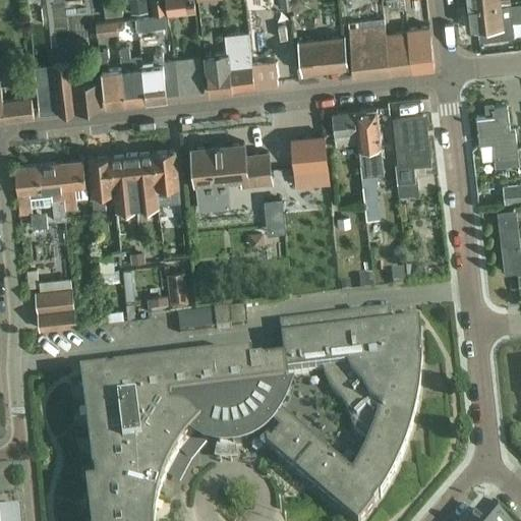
[(122,15),(120,0),(103,0),(105,17),(122,15)]
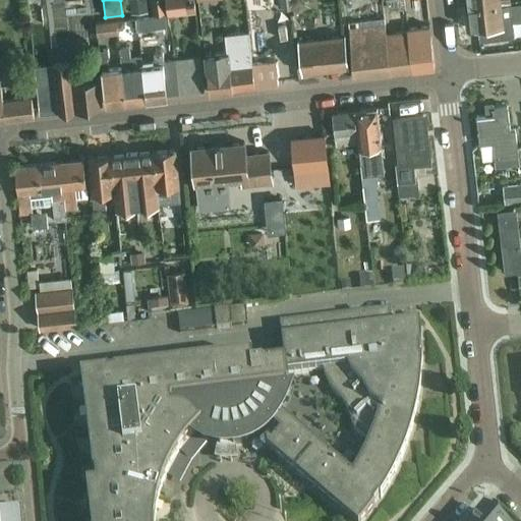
[(147,13),(145,0),(128,0),(130,14),(147,13)]
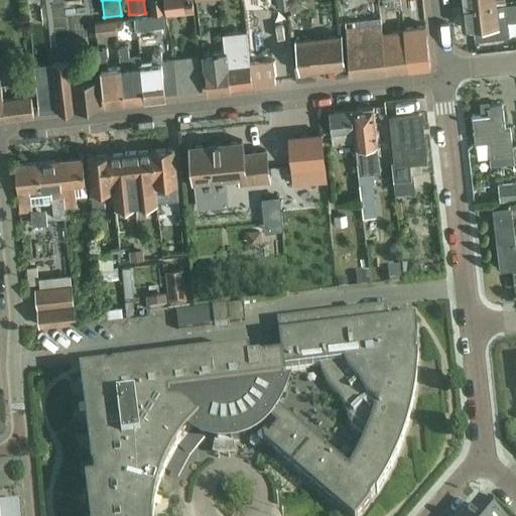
[(161,0),(147,0),(149,15),(163,14),(161,0)]
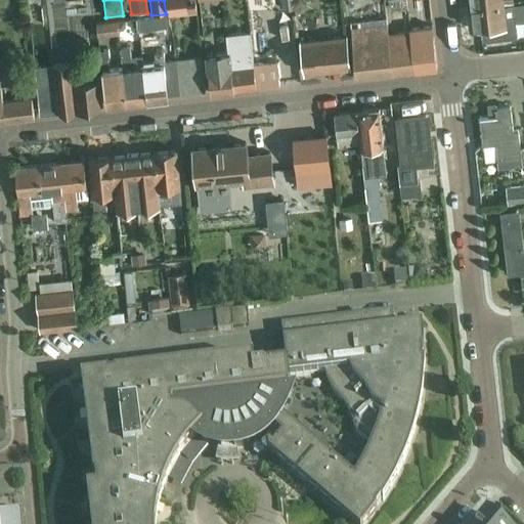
[(166,0),(168,15),(197,11),(195,2),(186,3),(185,0),(166,0)]
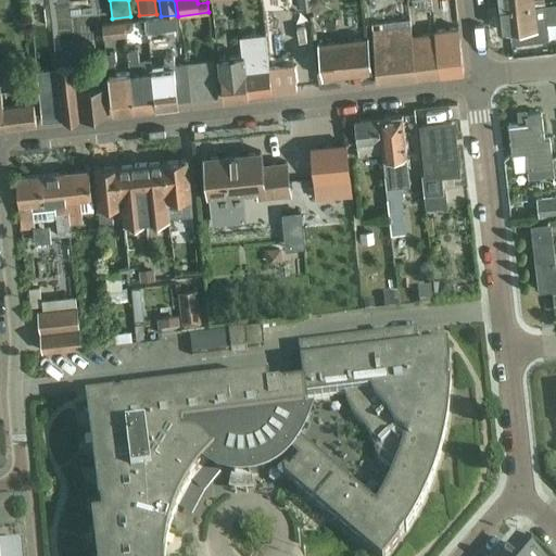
[(312,0),(297,0),(298,10),(313,9),(312,0)]
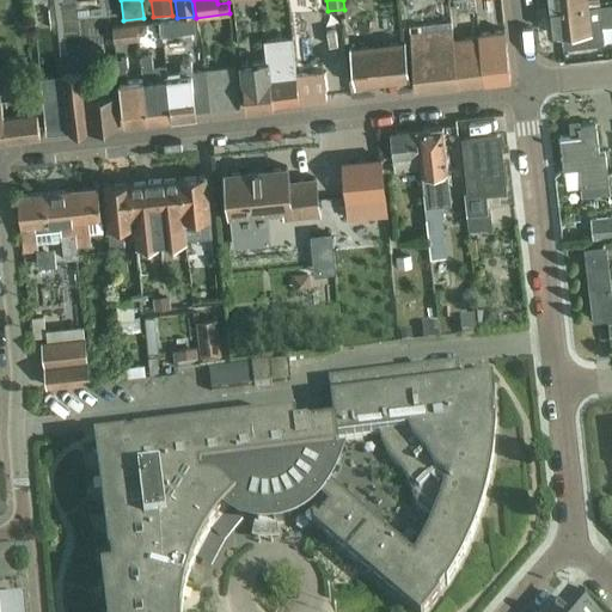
[(452,0),(432,0),(433,7),(435,7),(438,24),(448,23),(447,1),(453,0),(452,0)]
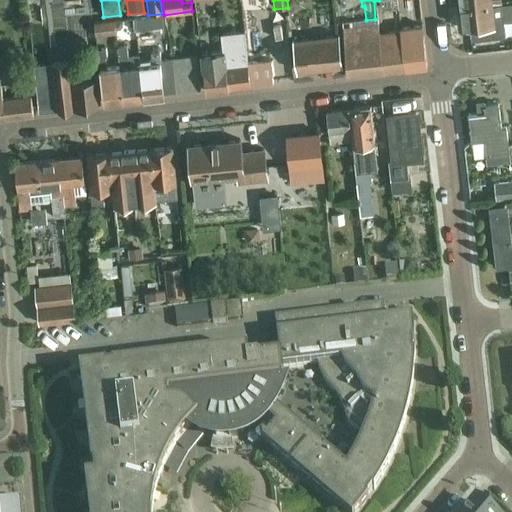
[(378,0),(379,0),(380,9),(397,7),(395,0),(378,0)]
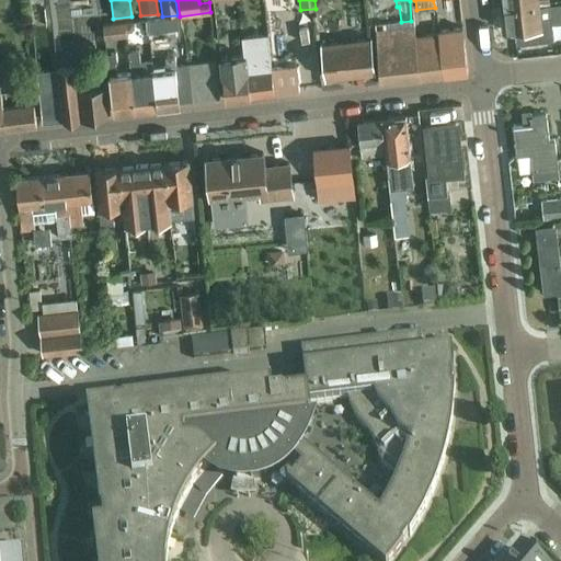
[(560,6),(549,8),(549,3),(538,4),(503,8),(506,32),(514,32),(515,45),(553,41),(551,25),(560,23),(560,6)]
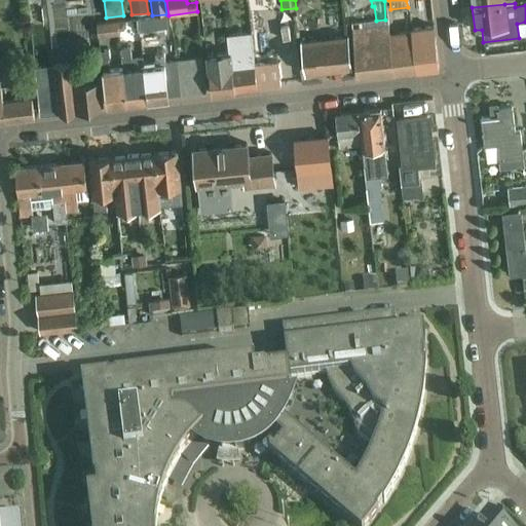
[(365,21),(364,7),(348,8),(349,23),(365,21)]
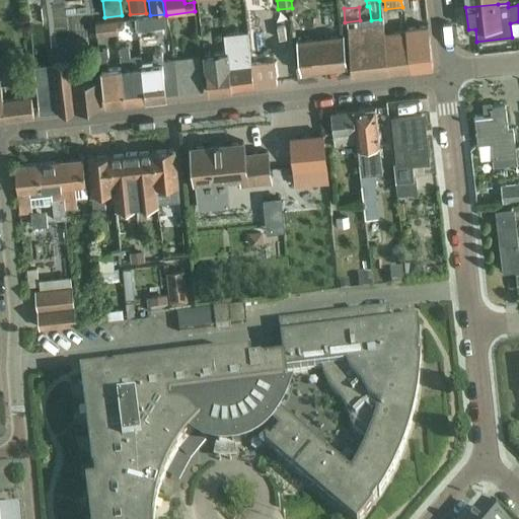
[(347,67),(343,38),(339,38),(337,16),(294,21),(300,72),(347,67)]
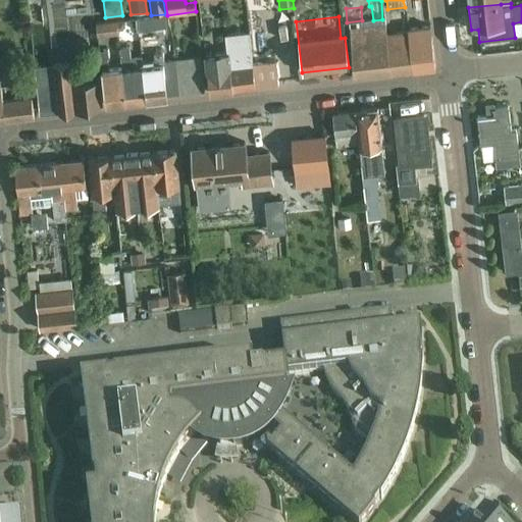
[(149,17),(137,19),(139,31),(151,30),(149,17)]
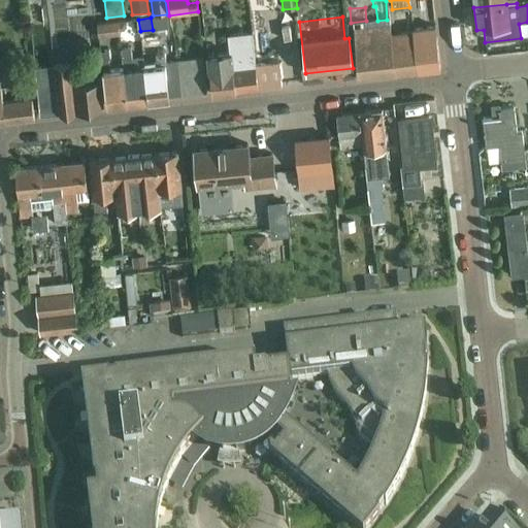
[(126,21),(117,22),(118,31),(124,30),(126,28),(126,21)]
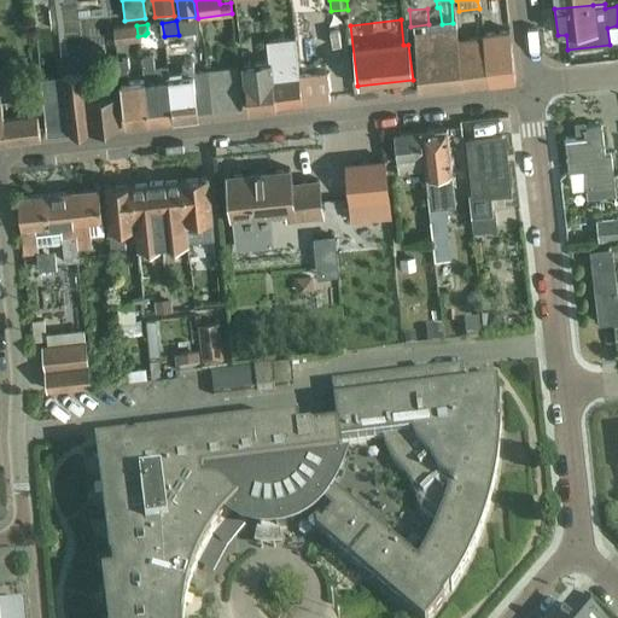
[(115,42),(139,40),(138,36),(136,25),(112,28),(115,42)]
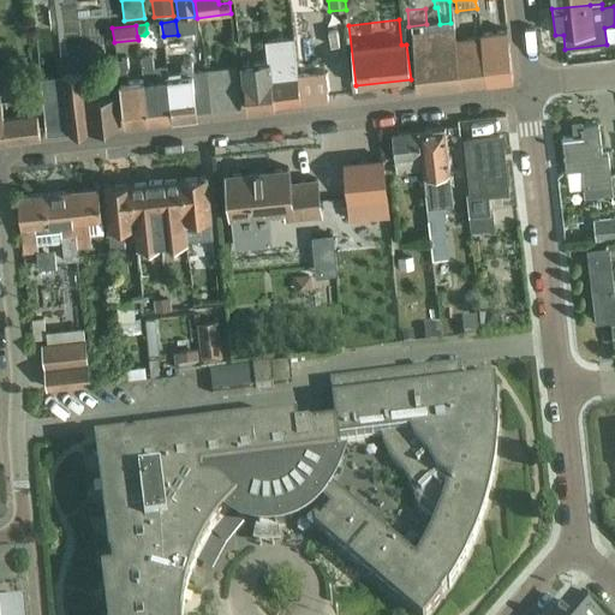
[(455,40),(457,40),(455,30),(411,35),(417,93),(461,88),(455,40)]
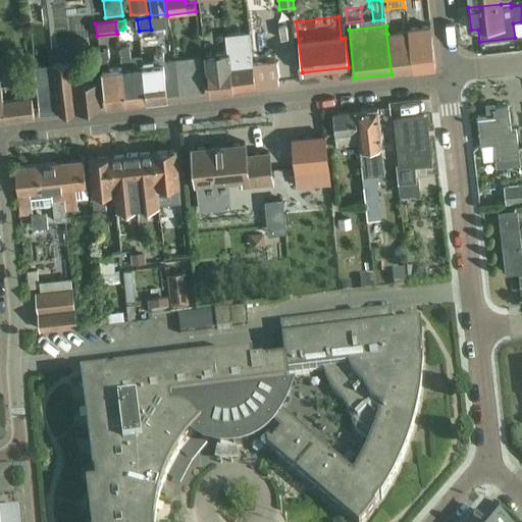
[(407,30),(408,32),(412,71),(434,69),(429,28),(407,30)]
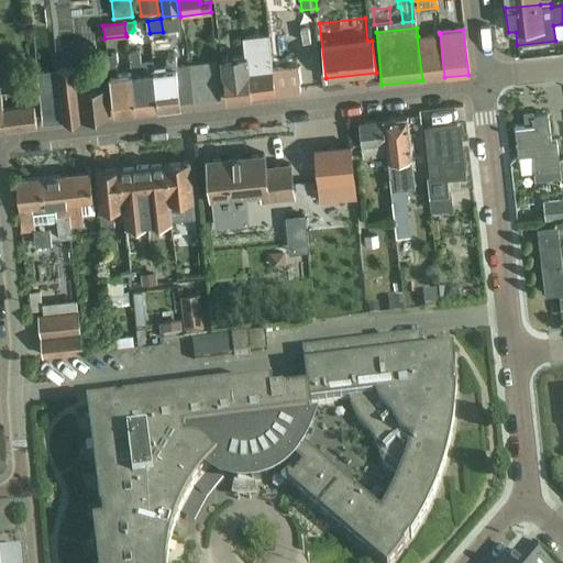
[(422,80),(444,77),(440,34),(418,36),(417,36),(422,80)]
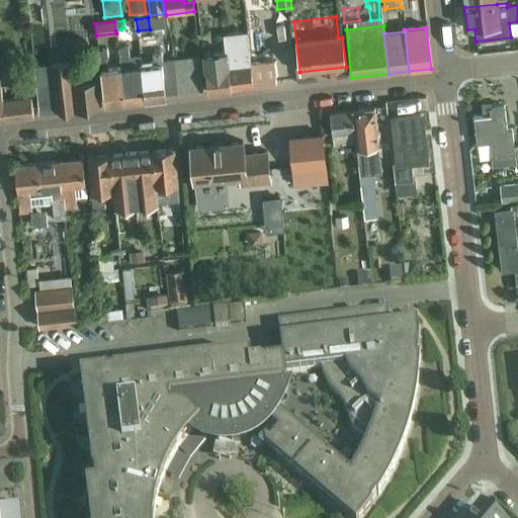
[(145,99),(141,68),(130,69),(127,49),(118,50),(120,69),(124,102),(145,99)]
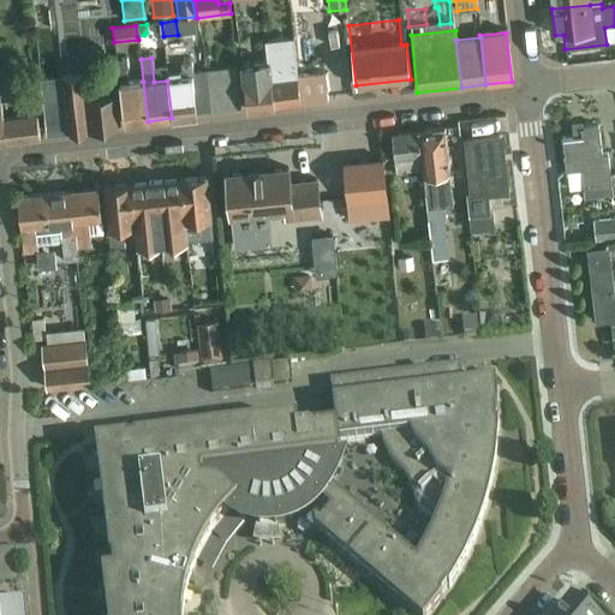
[(148,121),(143,82),(127,83),(126,70),(127,70),(126,59),(117,60),(124,124),(148,121)]
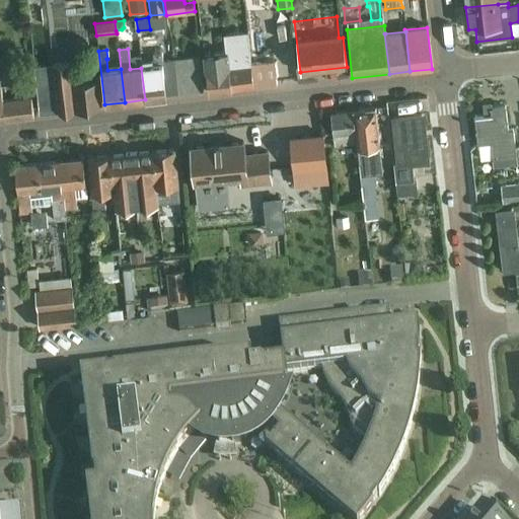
[(204,57),(209,94),(231,91),(231,90),(253,88),(250,65),(249,51),(204,57)]
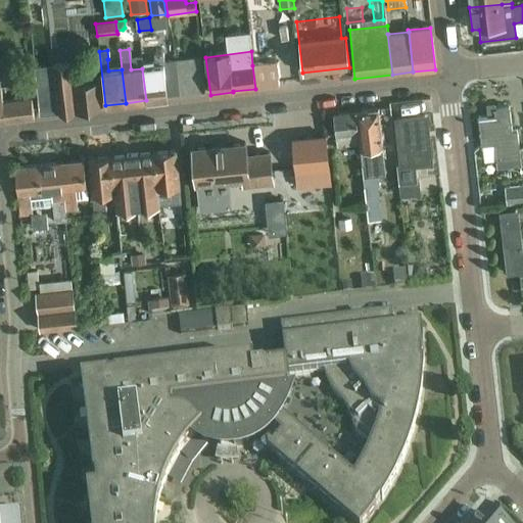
[(179,94),(175,61),(163,62),(162,54),(153,55),(155,66),(142,68),(146,100),(167,98),(167,95),(179,94)]
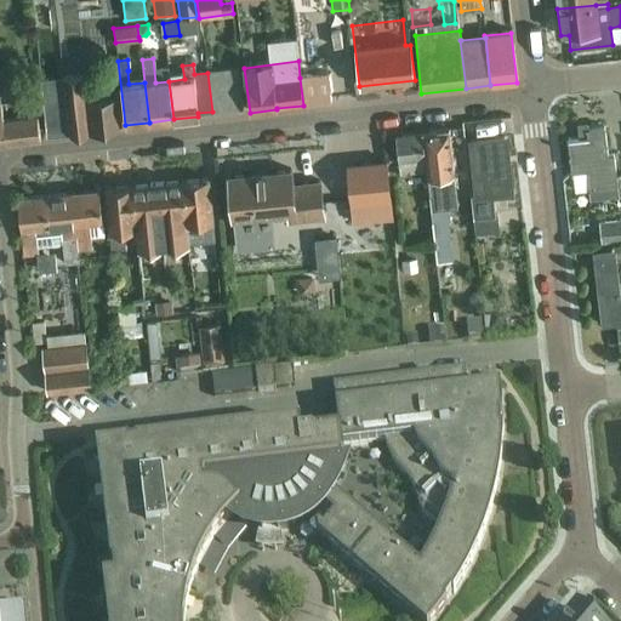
[(208,73),(212,112),(243,108),(238,69),(208,73)]
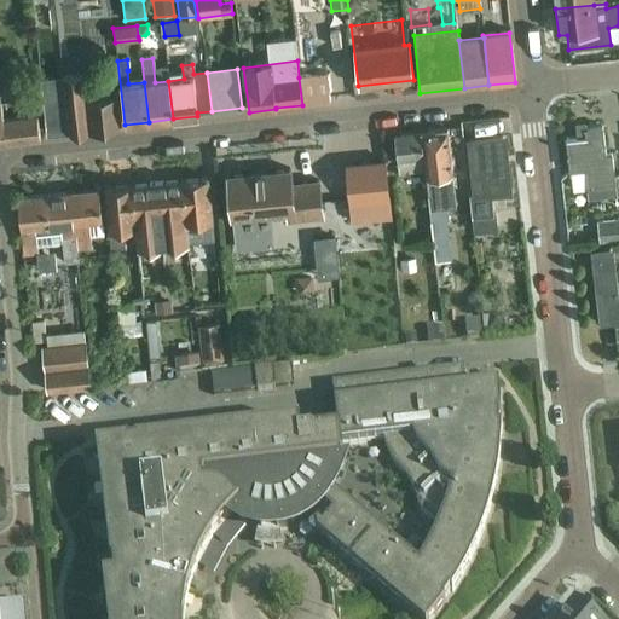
[(90,133),(86,99),(82,75),(62,77),(68,136),(90,133)]
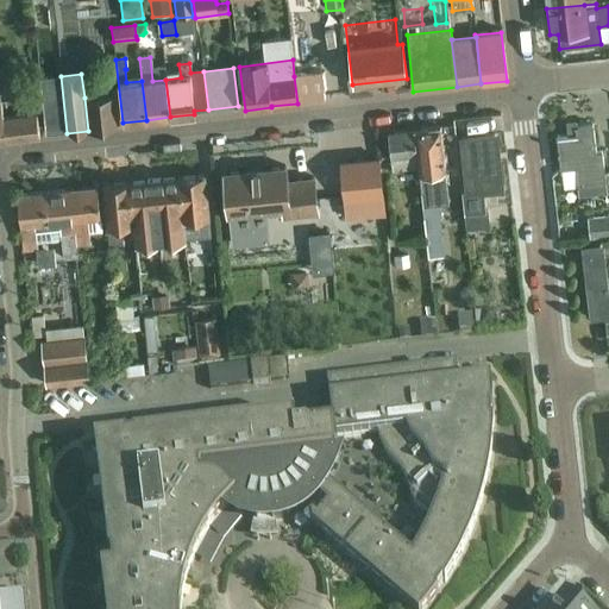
[(294,76),(297,104),(324,100),(320,74),(294,76)]
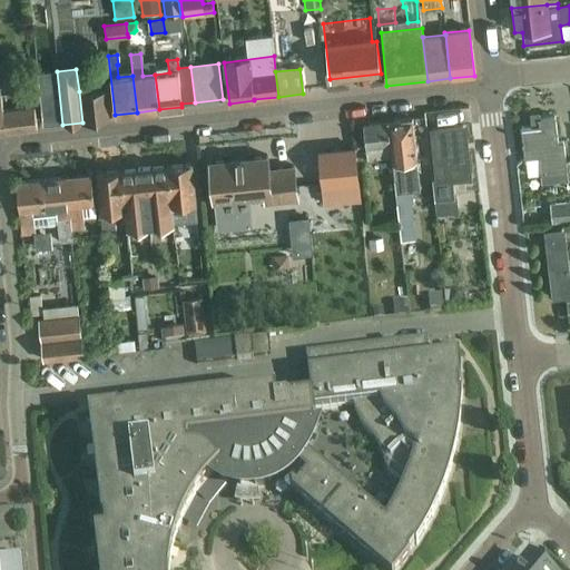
[(79,91),(82,123),(111,119),(107,88),(79,91)]
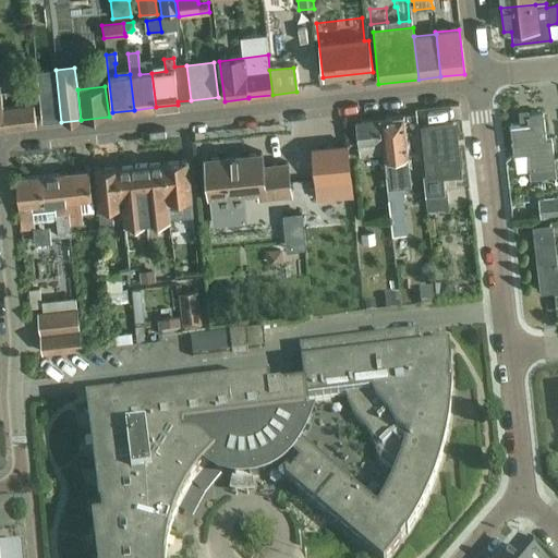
[(2,109),(4,130),(35,125),(33,105),(23,106),(22,92),(0,94),(0,97),(1,109),(2,109)]
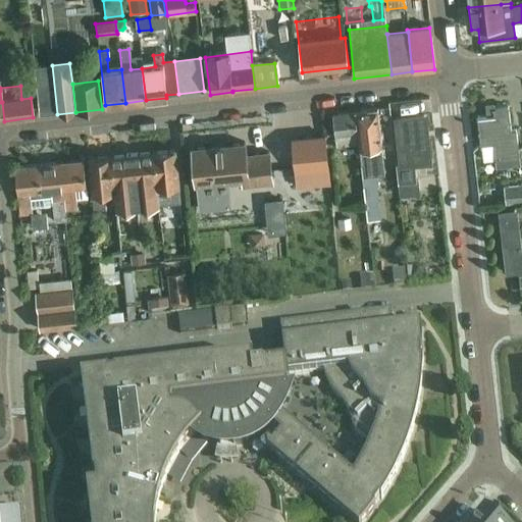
[(510,131),(507,107),(485,110),(486,116),(477,117),(480,148),(494,147),(496,160),(518,157),(519,164),(521,163),(521,149),(518,150),(515,131),(510,131)]
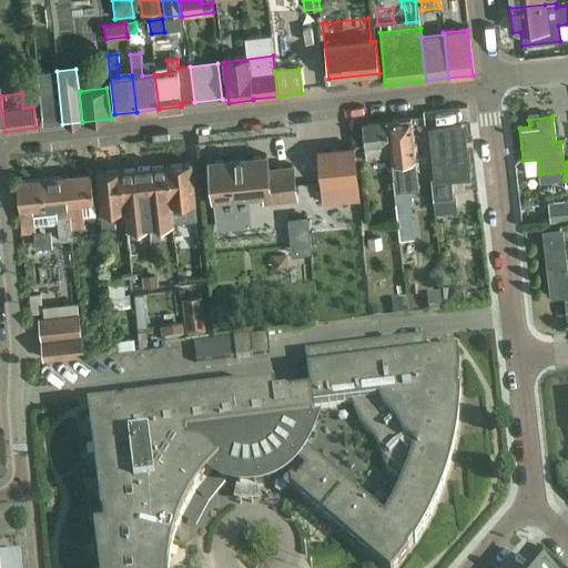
[(386,122),(391,156),(397,216),(412,215),(409,192),(405,192),(402,161),(415,160),(411,120),(386,122)]
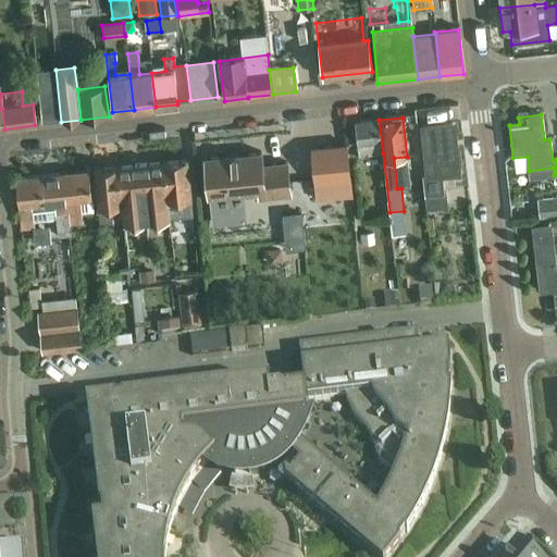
[(358,157),(383,153),(379,120),(355,123),(358,157)]
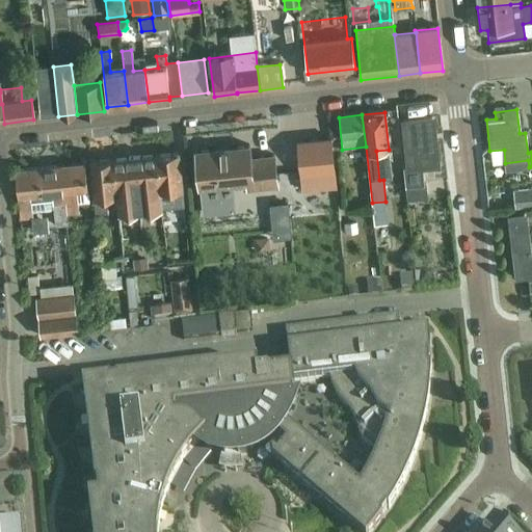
[(407,167),(420,166),(421,168),(439,166),(435,142),(434,142),(431,118),(402,122),(407,167)]
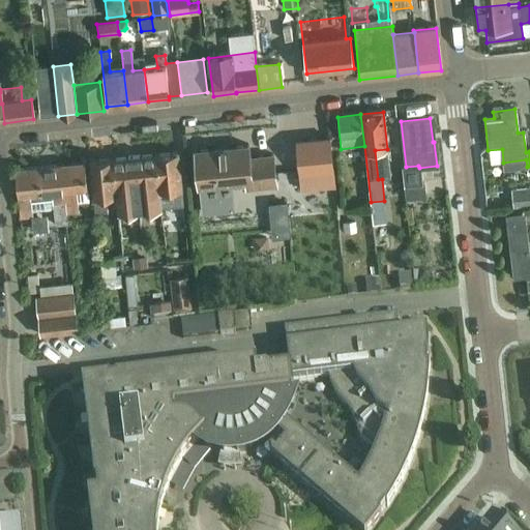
[(330,138),(296,141),(301,190),(334,186),(330,138)]
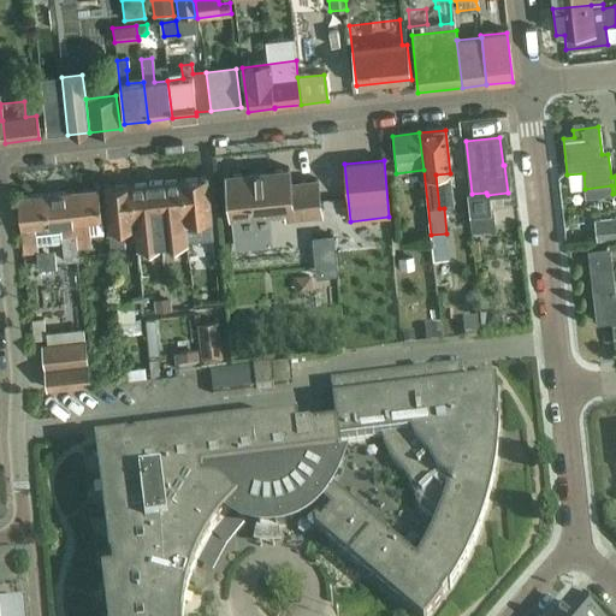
[(273,244),(270,212),(282,211),(282,219),(320,215),(317,181),(289,184),(288,170),(265,171),(266,175),(249,177),(249,173),(225,176),(229,215),(231,215),(235,248),(273,244)]
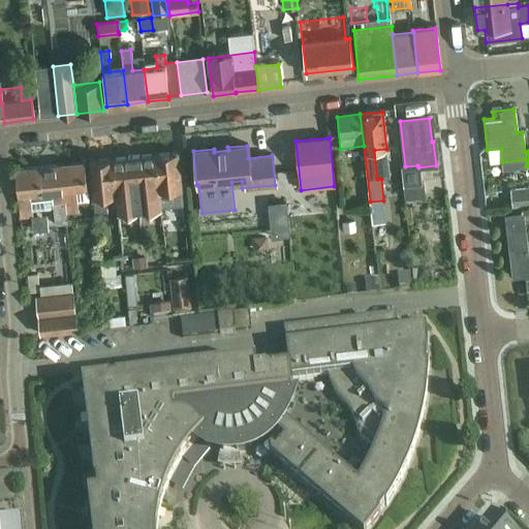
[(155,154),(158,191),(173,190),(174,206),(181,205),(177,153),(155,154)]
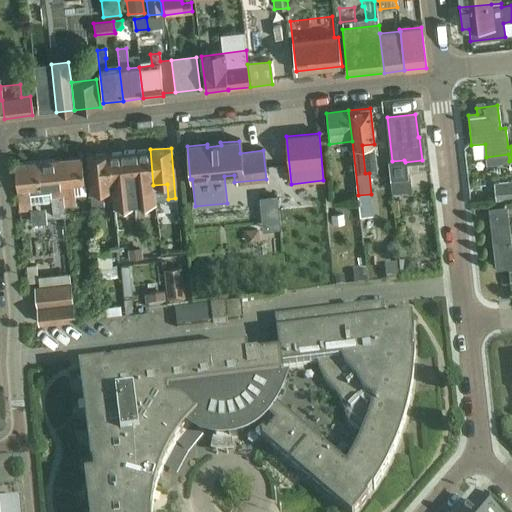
[(148,149),(107,153),(114,204),(155,201),(148,149)]
